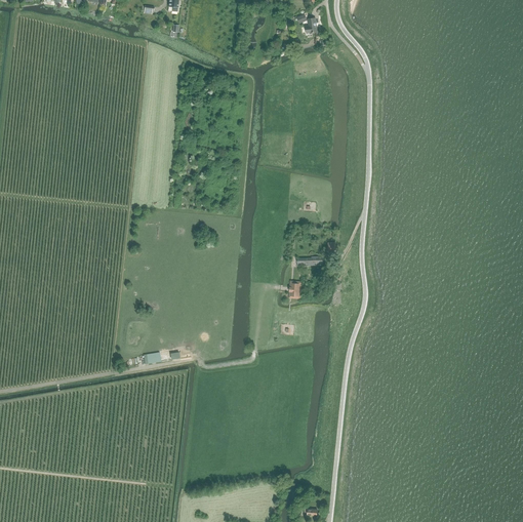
[(166,0),(166,4),(170,4),(169,8),(175,9),(175,5),(176,5),(176,0),(166,0)]
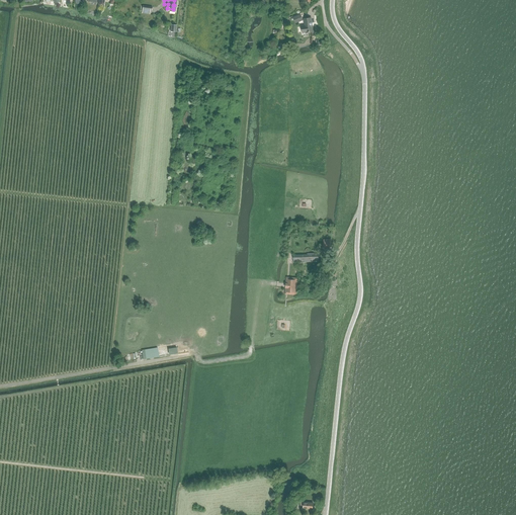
[(291,14),(293,20),(301,17),(298,11),(291,14)]
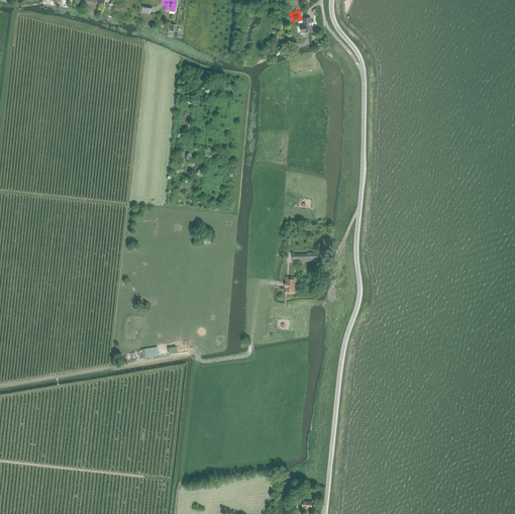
[(300,29),(311,28),(309,14),(302,15),(303,22),(300,22),(300,29)]
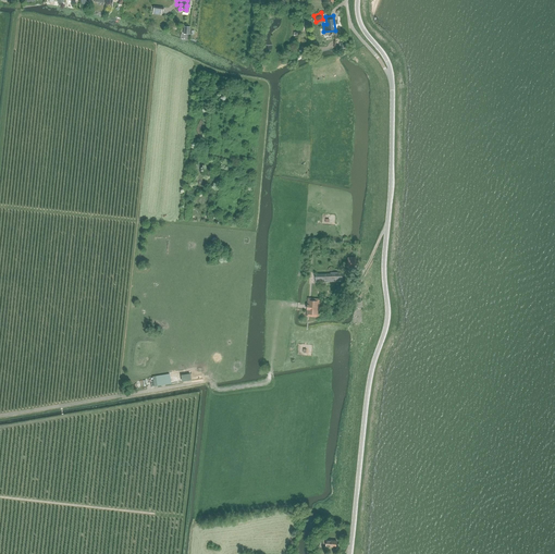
[(329,271),(313,271),(313,279),(341,278),(341,270),(336,270),(336,269),(329,270),(329,271)]
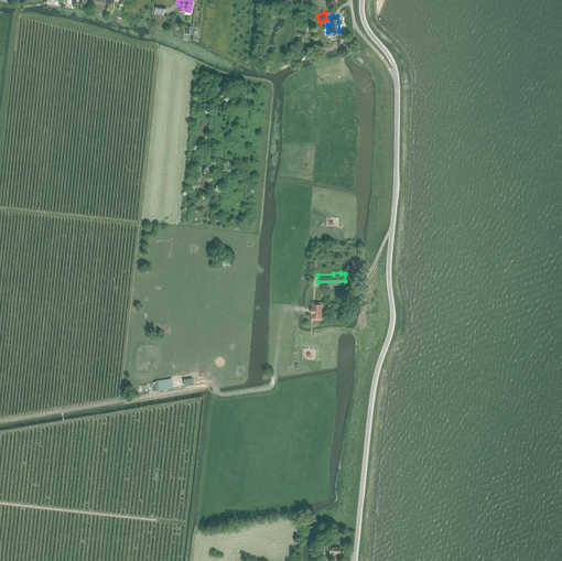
[(310,304),(309,311),(311,311),(311,315),(322,315),(323,301),(312,301),(312,305),(310,304)]
